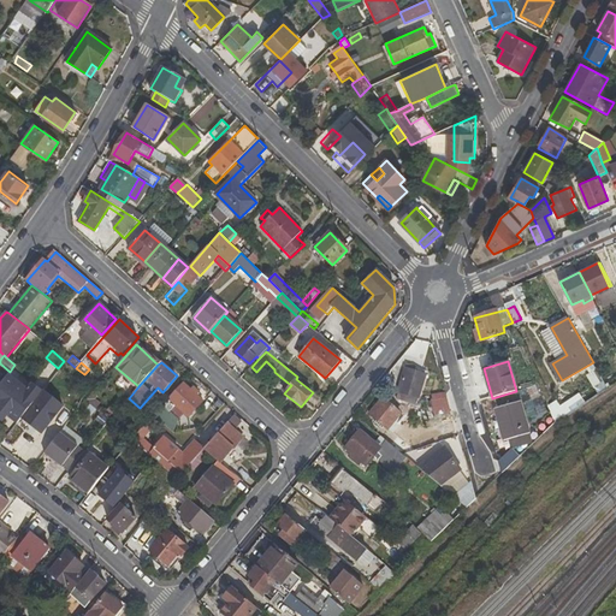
[(426,374),(406,368),(397,398),(418,404),(426,374)]
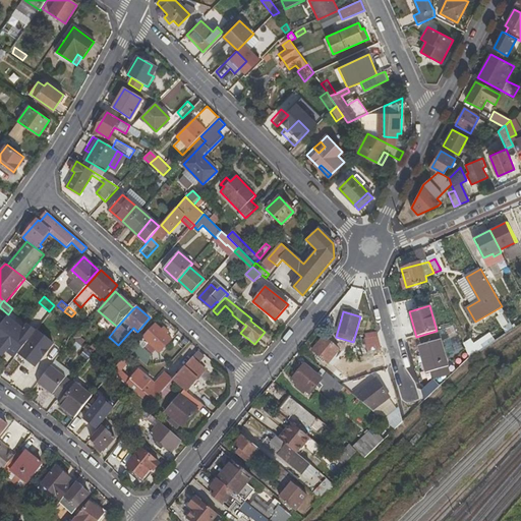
[(9,349),(17,355),(19,354),(32,364),(40,355),(43,357),(54,344),(38,331),(37,332),(30,340),(22,333),(6,320),(0,327),(0,341),(1,342),(9,349)]
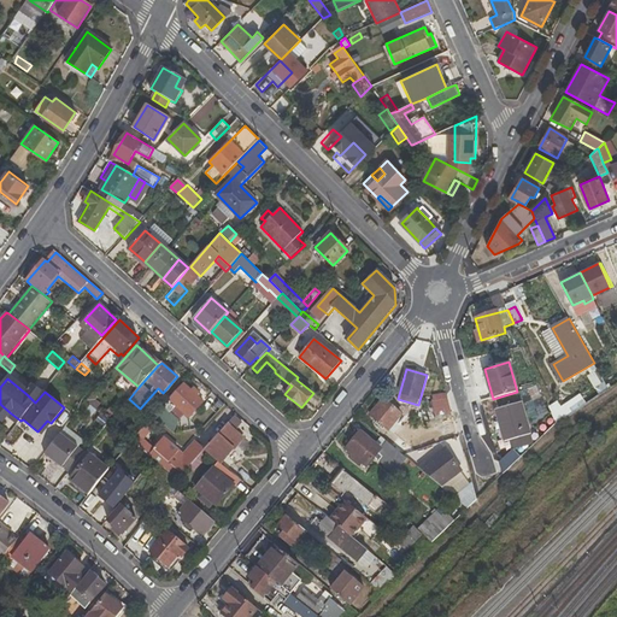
[(198,395),(201,392),(193,385),(189,388),(184,383),(164,406),(178,421),(184,415),(189,418),(204,401),(198,395)]
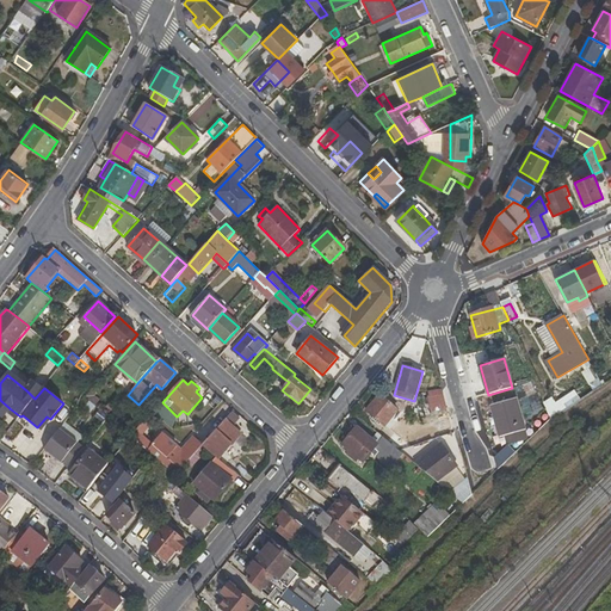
[(285,380),(279,387),(282,390),(289,382),(285,380)]
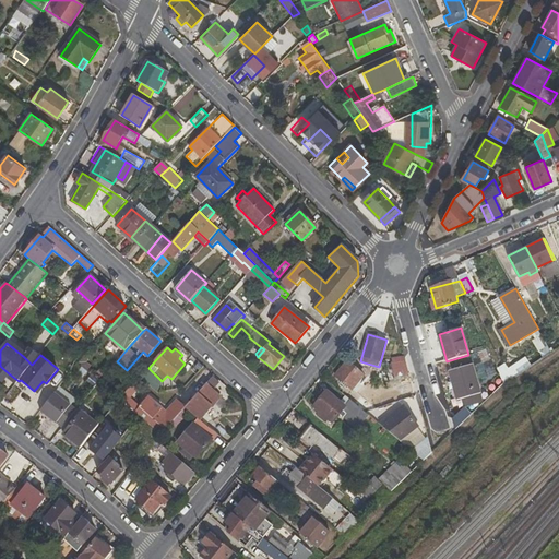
[(32,365),(39,356),(31,349),(24,357),(32,365)]
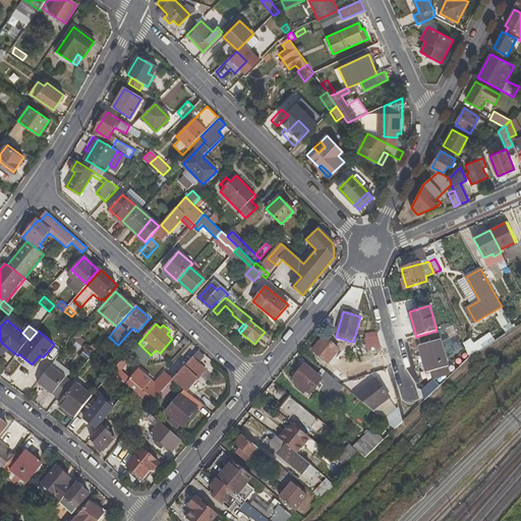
[(81,337),(88,330),(83,327),(72,338),(82,346),(85,341),(81,337)]
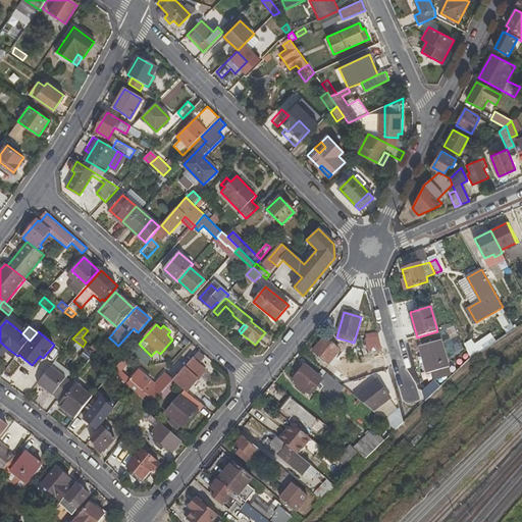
[(382,349),(379,335),(367,340),(369,351),(382,349)]
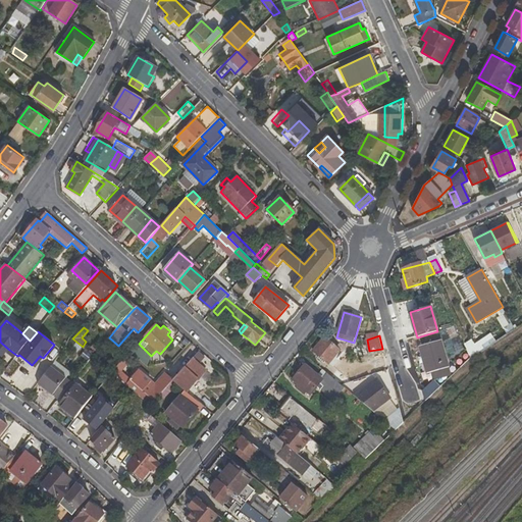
[(329,364),(341,350),(324,336),(313,351),(329,364)]
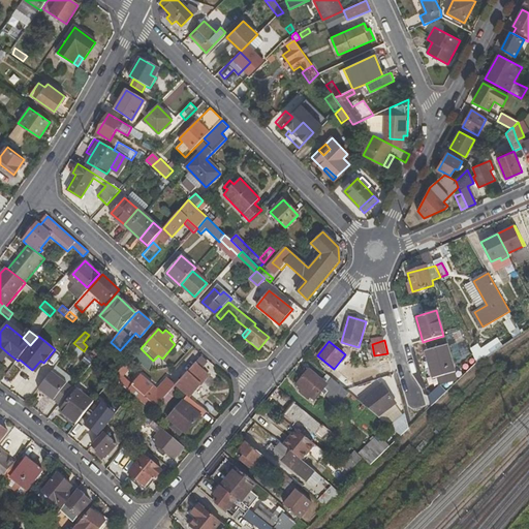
[(433,377),(444,374),(446,379),(455,370),(447,344),(426,350),(433,377)]
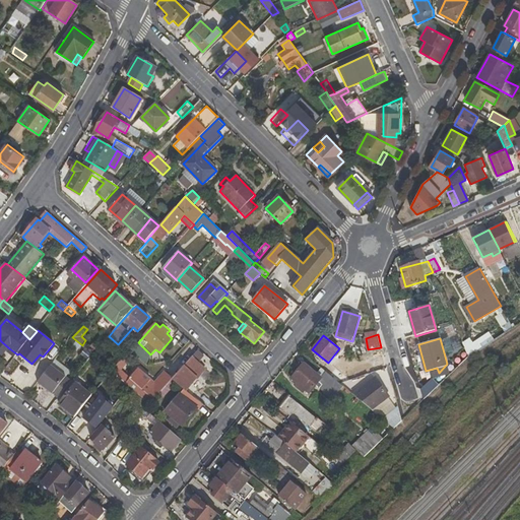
[(0,352),(3,355),(9,348),(1,341),(0,342),(0,352)]
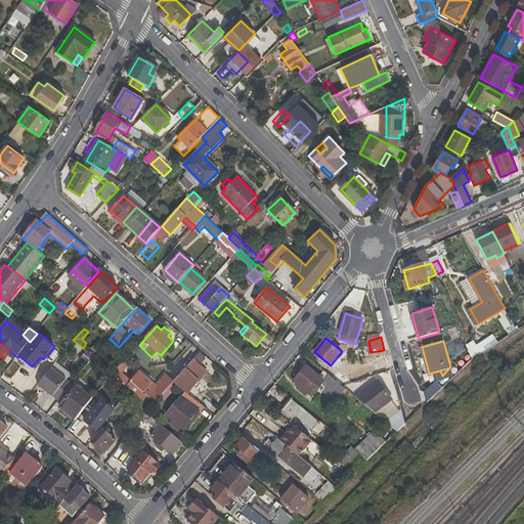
[(470,350),(457,363),(463,369),(474,359),(470,350)]
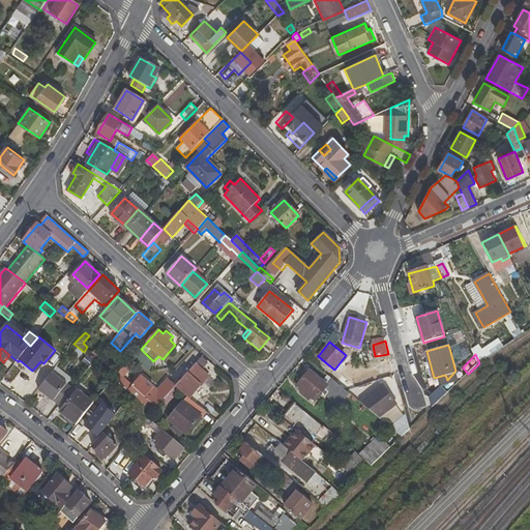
[(203,355),(202,356),(176,386),(188,396),(189,398),(204,382),(203,382),(209,375),(202,369),(209,360),(203,355)]
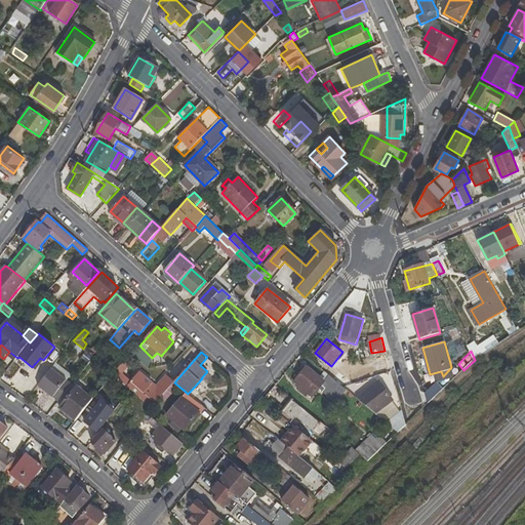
[(40,358),(32,367),(35,369),(43,360),(40,358)]
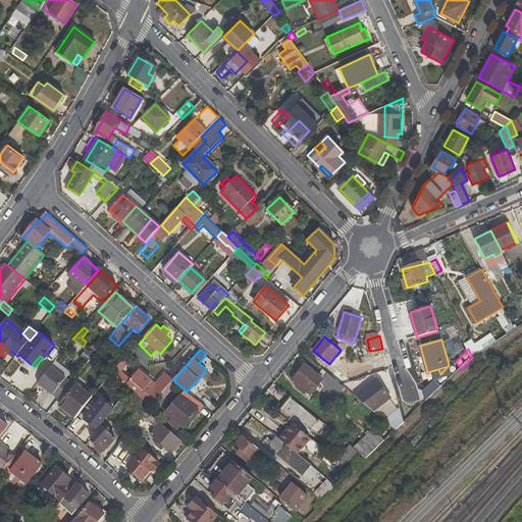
[(17,357),(14,361),(6,372),(24,386),(31,378),(22,371),(28,365),(17,357)]
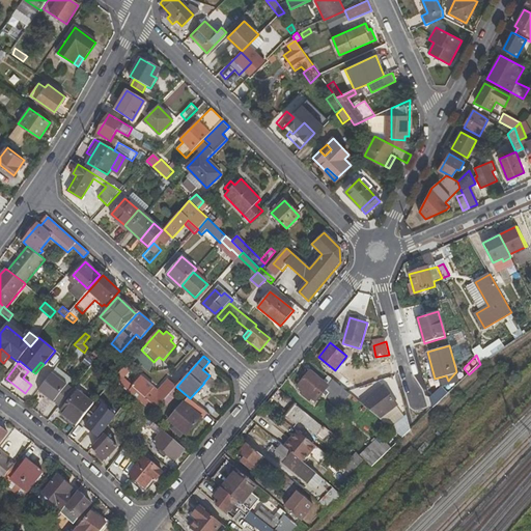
[(121,376),(127,371),(122,368),(114,379),(127,390),(132,385),(121,376)]
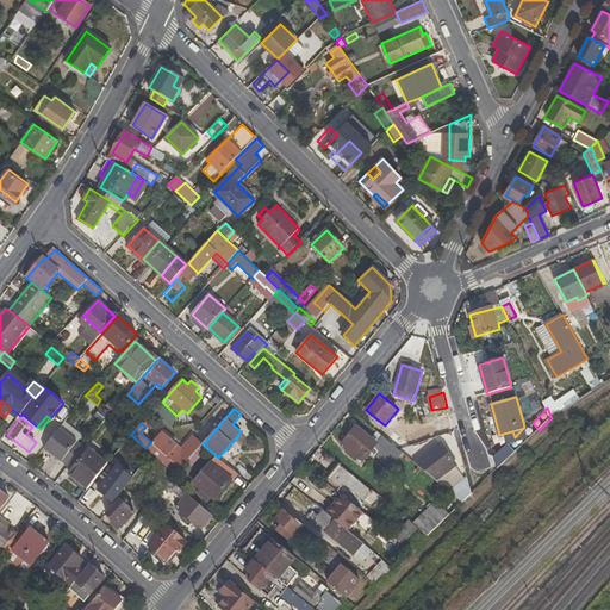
[(363,461),(378,444),(379,443),(358,425),(342,443),(349,449),(347,453),(354,459),(358,456),(363,461)]
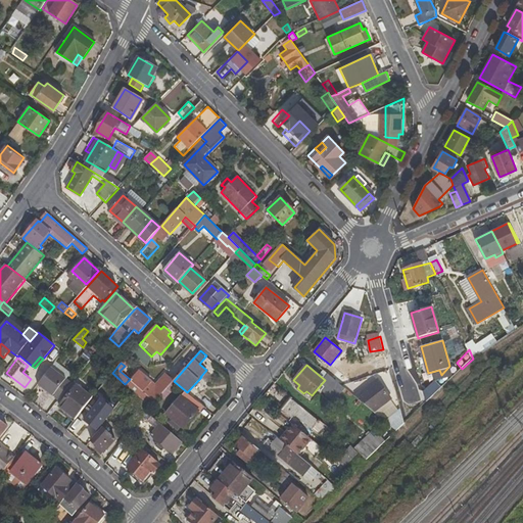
[(452,373),(449,366),(441,375),(441,376),(452,373)]
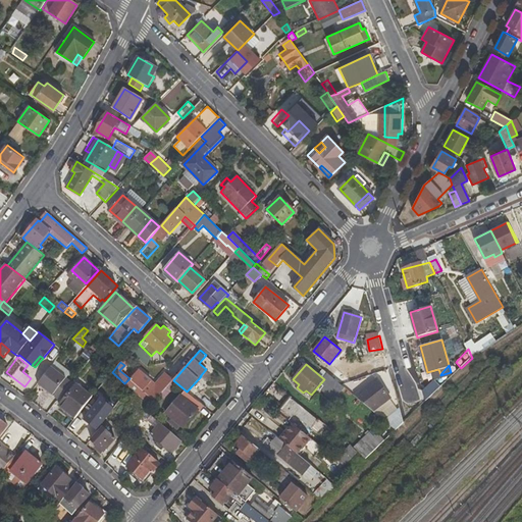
[(53,396),(66,378),(51,366),(38,383),(53,396)]
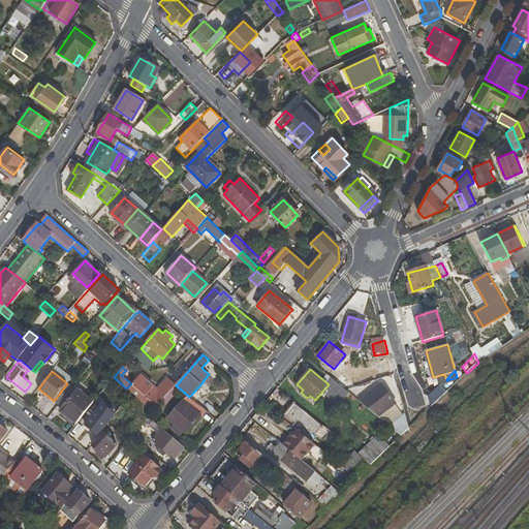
[(158,390),(141,375),(128,390),(153,410),(161,401),(175,386),(176,385),(167,378),(158,390)]
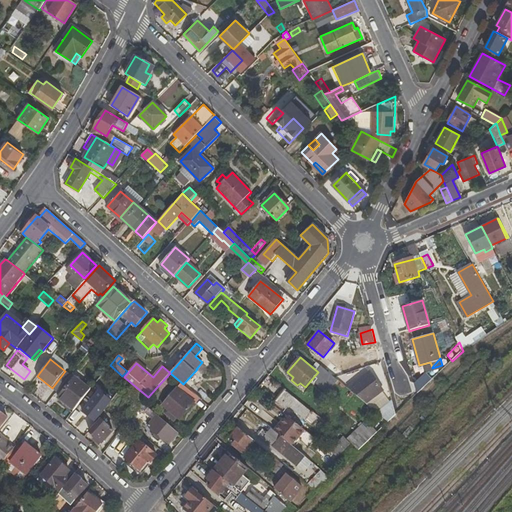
[(124,377),(122,376),(110,365),(105,372),(129,392),(126,396),(139,408),(144,402),(148,397),(124,377)]
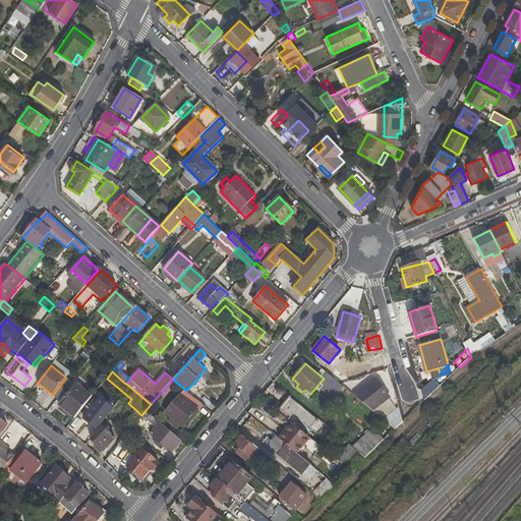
[(331,386),(336,380),(328,373),(324,379),(323,380),(331,386)]
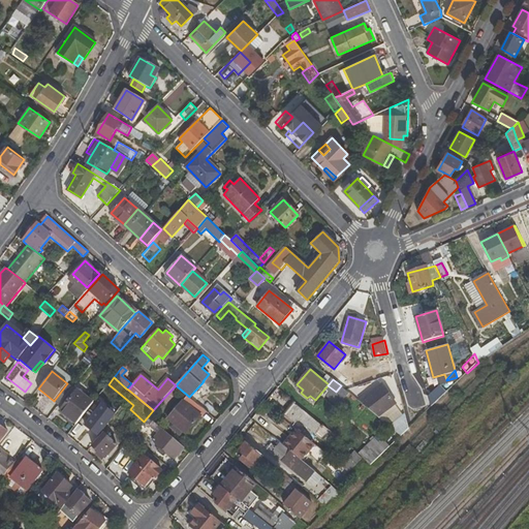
[(396,403),(381,384),(360,401),(378,416),(396,403)]
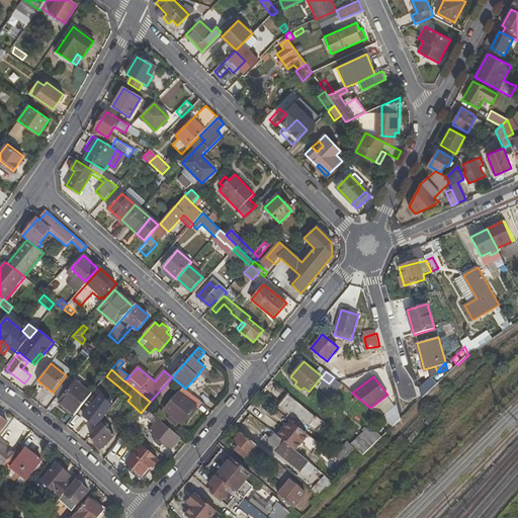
[(437,384),(431,377),(419,389),(422,400),(437,384)]
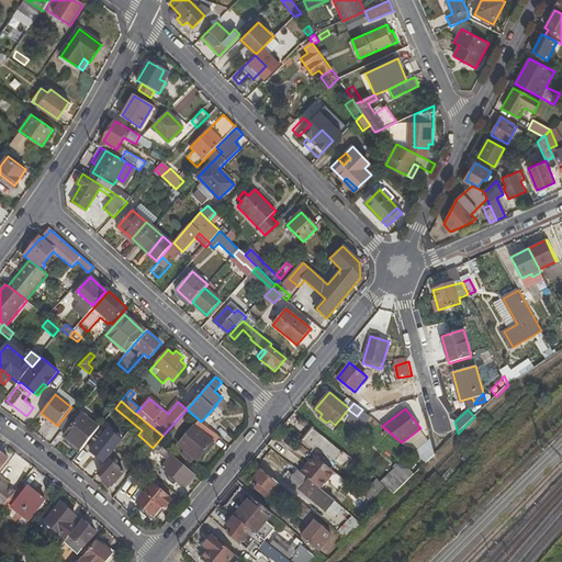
[(177,430),(191,415),(186,411),(171,426),(177,430)]
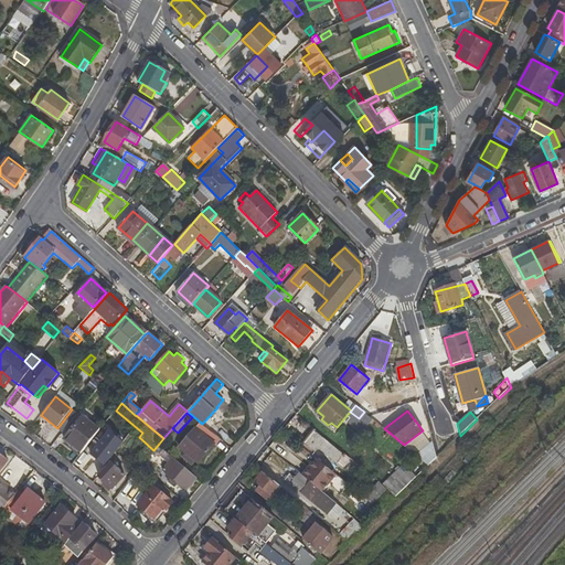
[(83,417),(65,439),(83,452),(100,430),(83,417)]
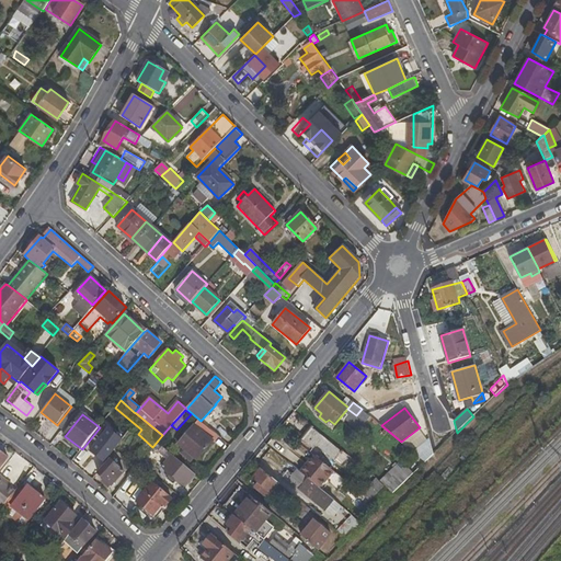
[(198,460),(218,436),(201,421),(199,420),(179,444),(198,460)]
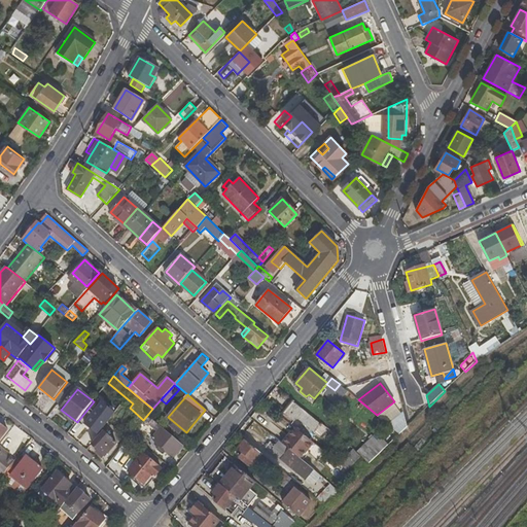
[(100,401),(83,423),(97,433),(113,412),(100,401)]
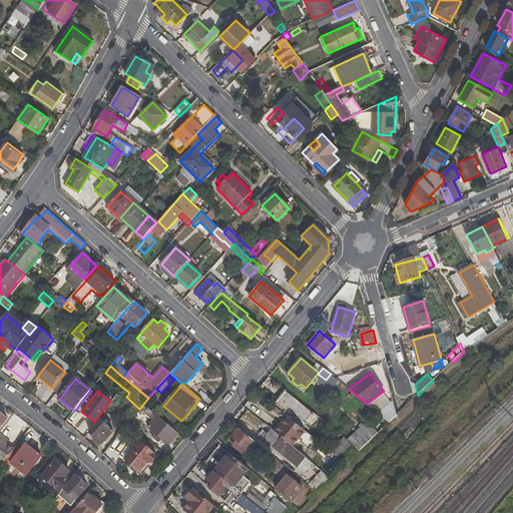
[(277,399),(268,391),(264,396),(273,404),(277,399)]
